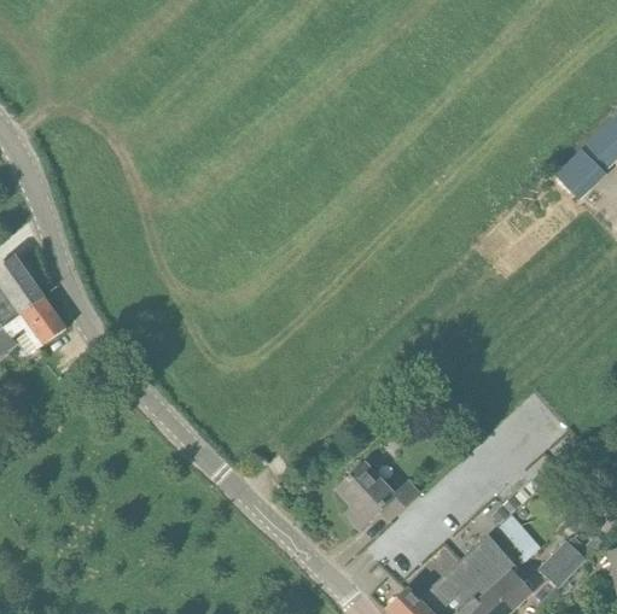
[(616,110),(556,173),(557,174),(581,199),(606,174),(605,173),(616,159),(616,110)]
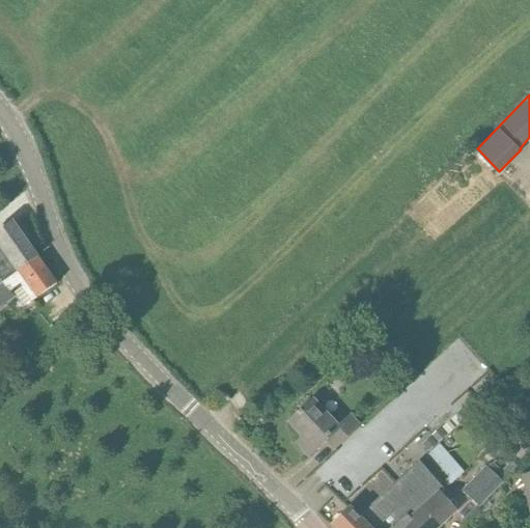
[(0,248),(23,232),(12,219),(0,228),(0,248)]
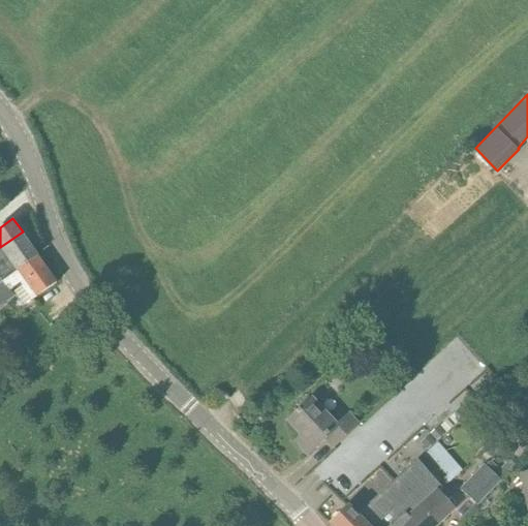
[(0,282),(3,279),(19,268),(38,254),(23,231),(0,247),(0,282)]
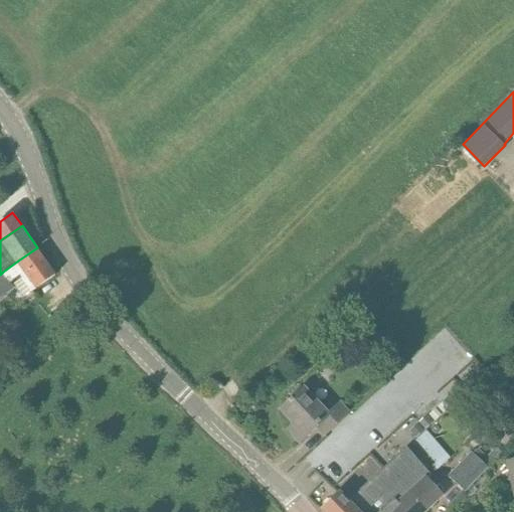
[(0,275),(0,295),(14,285),(11,280),(20,273),(33,290),(56,274),(37,247),(18,261),(3,272),(0,275)]
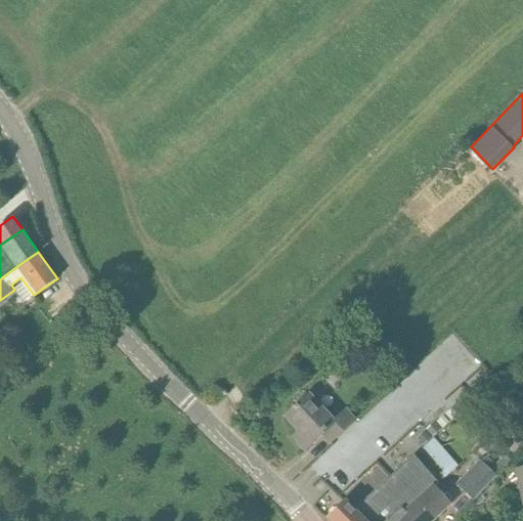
[(486,408),(502,423),(518,408),(504,392),(486,408)]
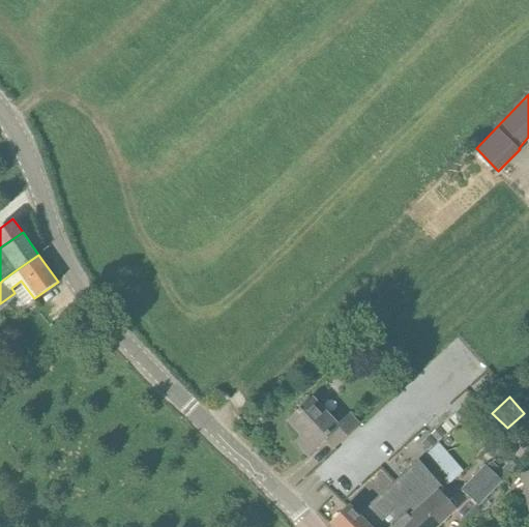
[(338,423),(313,398),(298,411),(290,420),(304,435),(298,440),(310,452),(324,439),(333,448),(359,422),(350,412),(338,423)]
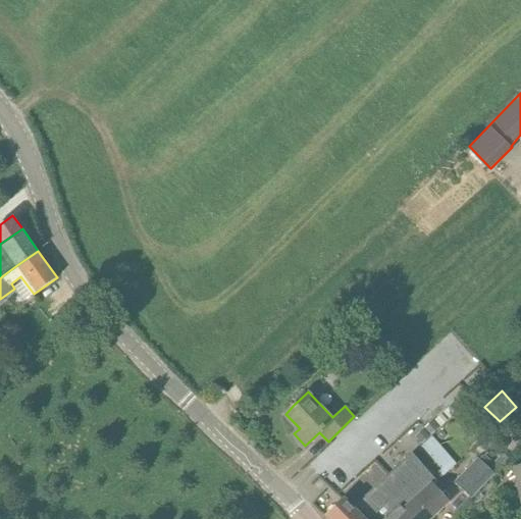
[(387,472),(411,498),(431,481),(435,477),(412,451),(387,472)]
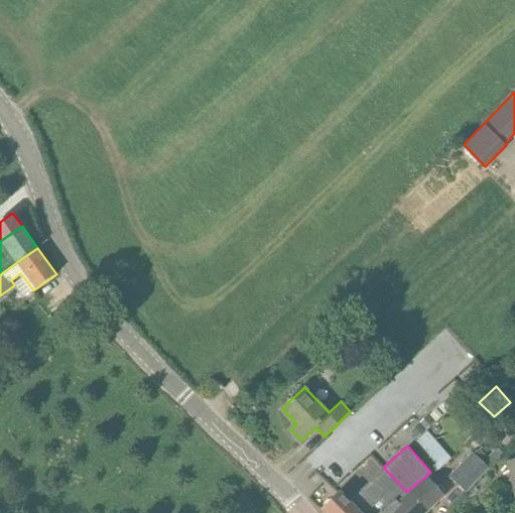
[(491,465),(505,451),(500,446),(486,460),(491,465)]
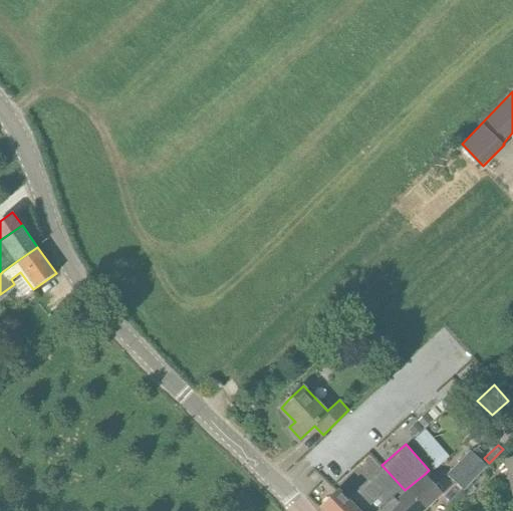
[(488,465),(471,449),(460,459),(461,461),(448,473),(464,489),(488,465)]
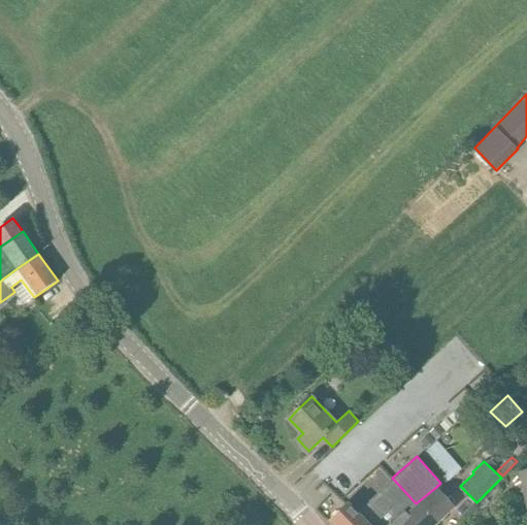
[(392,478),(368,500),(387,521),(402,509),(406,512),(416,503),(392,478)]
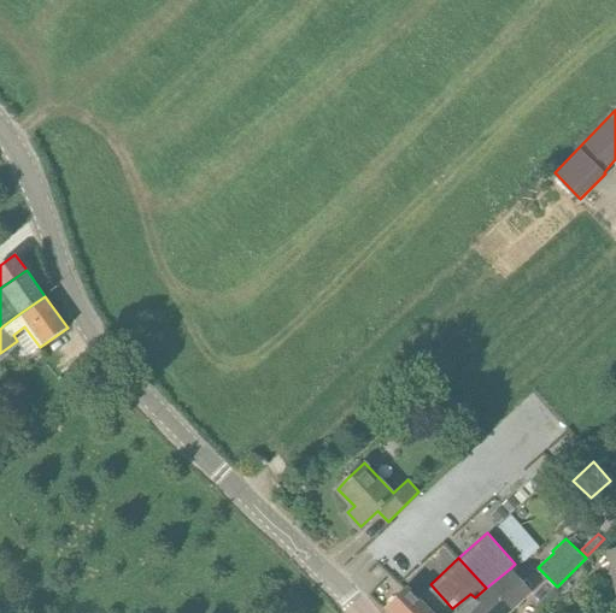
[(452,608),(457,612),(506,612),(532,590),(510,569),(486,588),(475,597),(470,594),(452,608)]
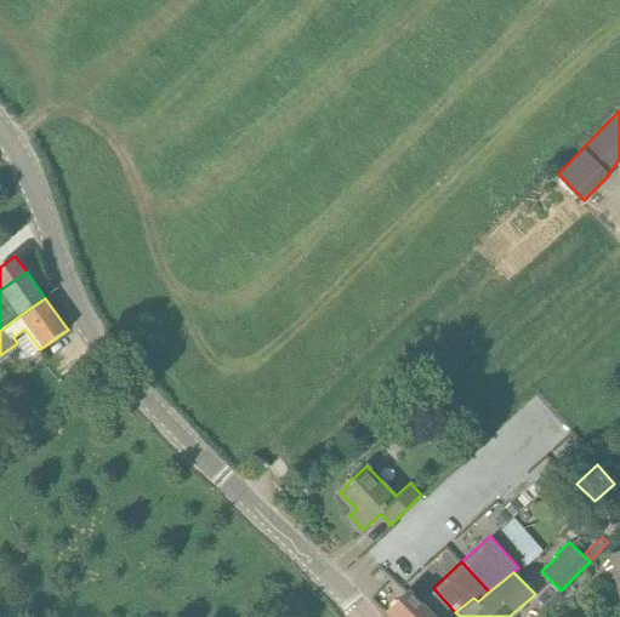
[(388,612),(393,616),(450,616),(455,612),(433,588),(421,599),(411,588),(388,612)]
